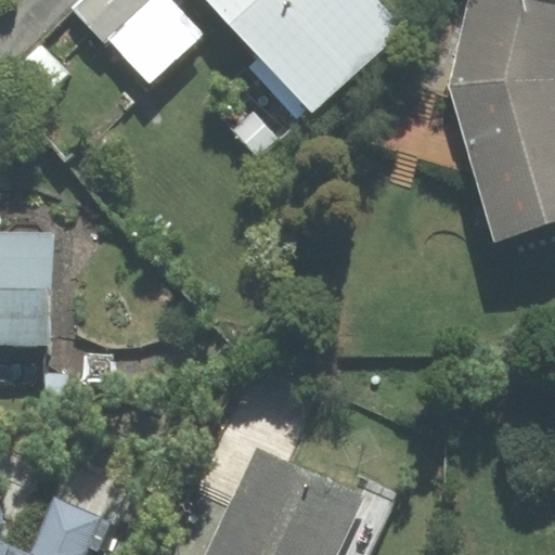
[(103,41),(147,0),(85,0),(75,10),(103,41)]
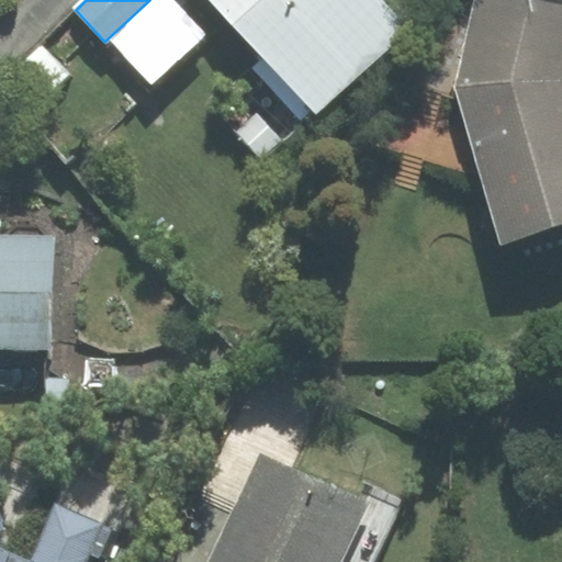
[(206,34),(173,0),(157,0),(112,43),(152,85),(206,34)]
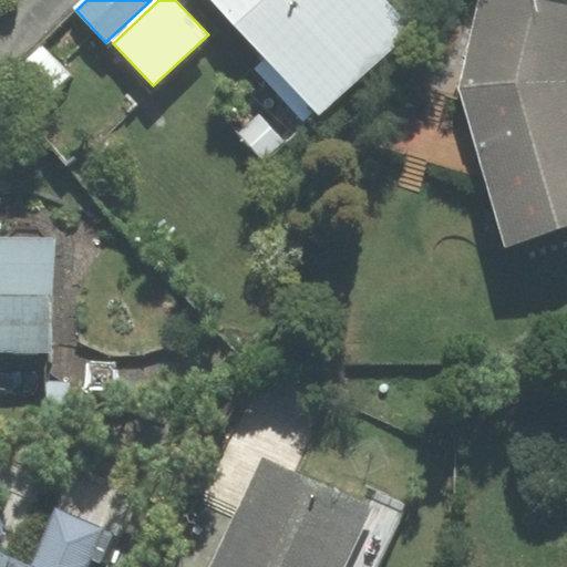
[(312,107),(320,115),(413,29),(385,0),(213,0),(267,58),(256,68),(301,117),(312,107)]
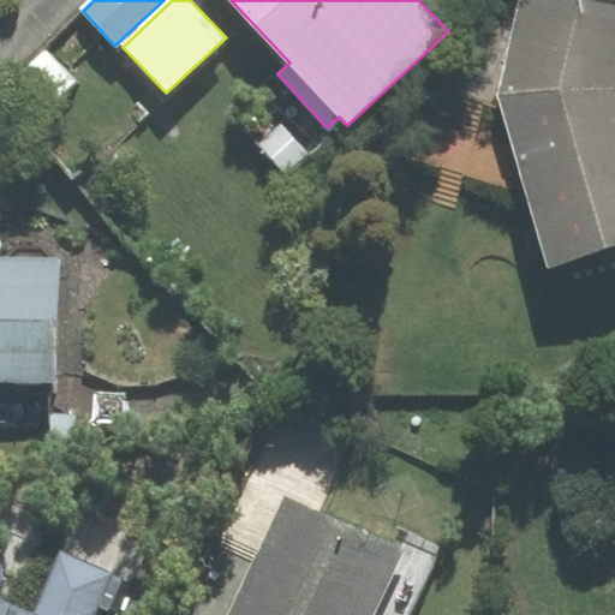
[(551,264),(614,244),(614,10),(568,0),(521,0),(500,95),(551,264)]
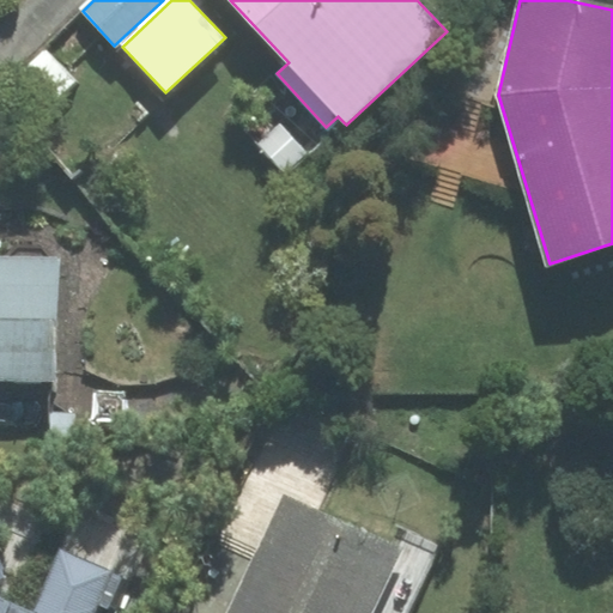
[(56,260),(0,259),(0,378),(54,380),(56,260)]
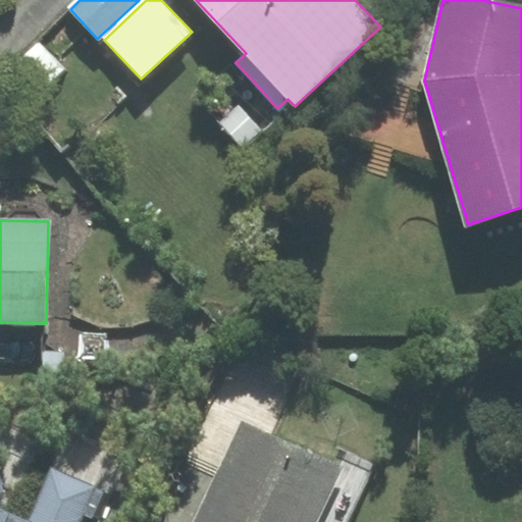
[(194,521),(348,521),(369,475),(242,418),(194,521)]
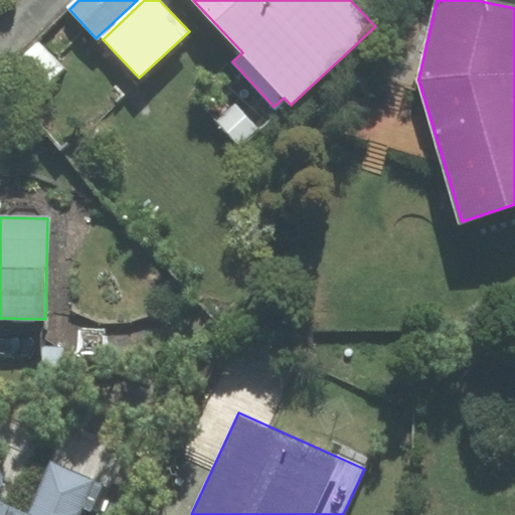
[(0,514),(78,514),(93,483),(52,465),(31,513),(0,499),(0,514)]
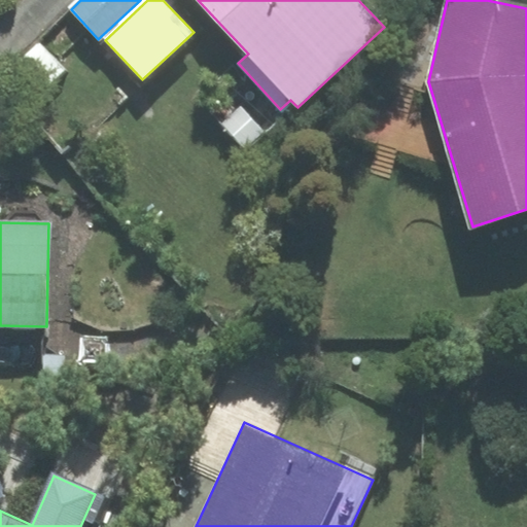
All buildings are outlined.
